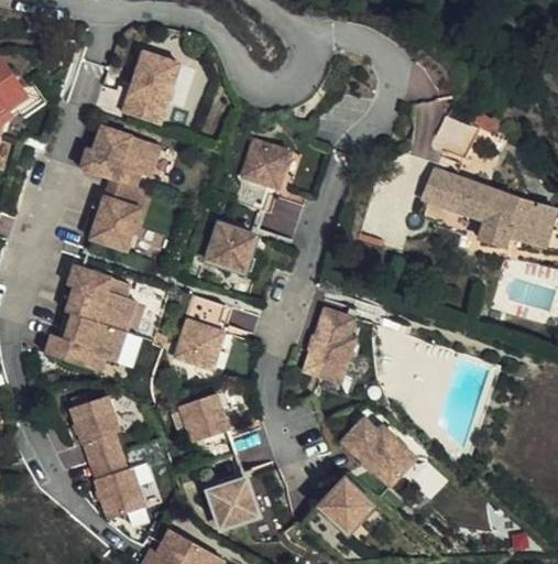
[(182,63),(145,50),(130,94),(135,96),(129,116),(162,125),(182,63)]
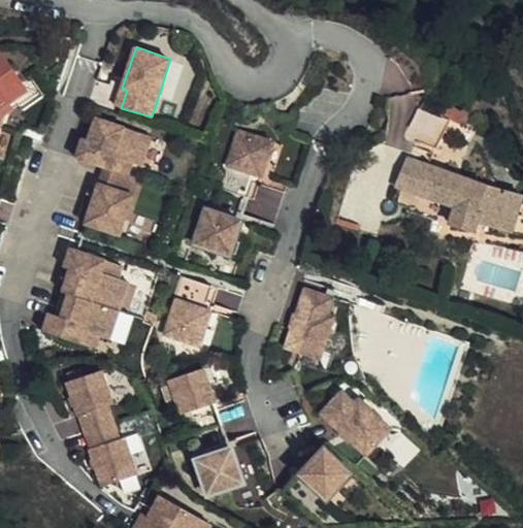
[(0,104),(4,102),(6,104),(27,91),(22,85),(0,55),(0,104)]
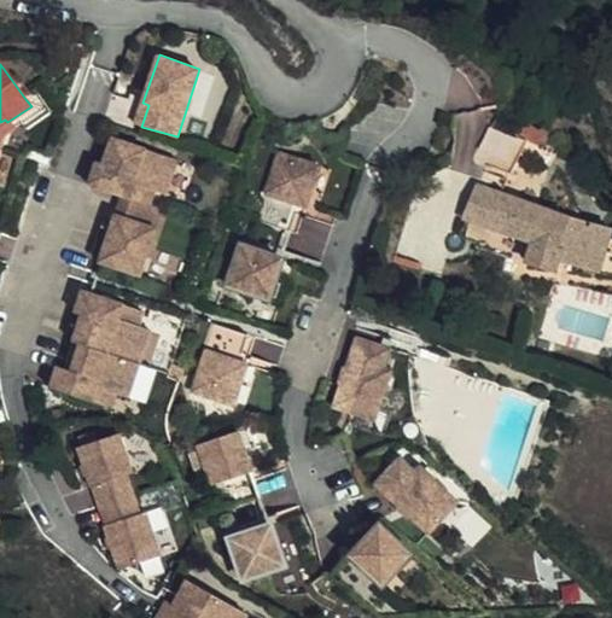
[(0,147),(1,147),(5,135),(23,124),(25,130),(51,114),(40,89),(25,99),(31,106),(7,122),(5,120),(0,122),(0,147)]
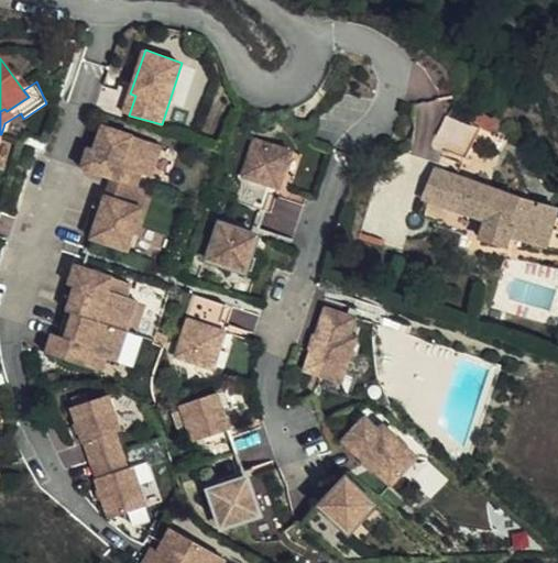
[(135,96),(130,94),(122,112),(129,116),(135,96)]
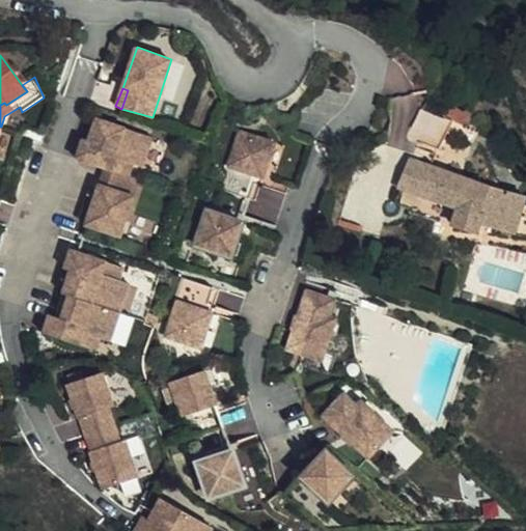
[(419,109),(411,140),(424,144),(424,146),(433,148),(441,116),(419,109)]
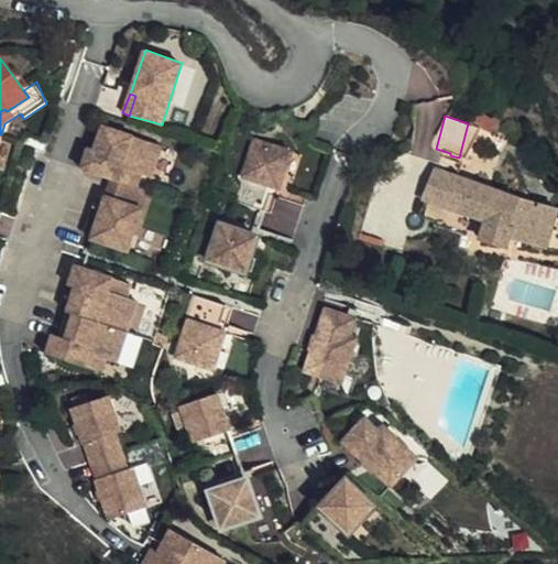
[(299,131),(285,119),(281,125),(298,141),(299,131)]
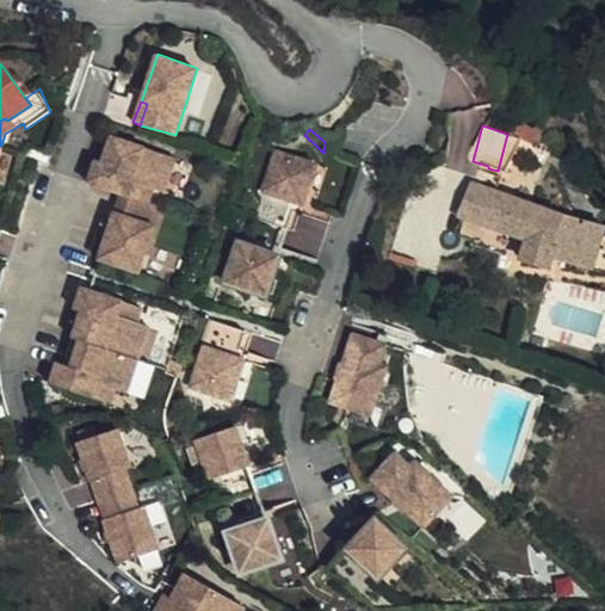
[(177,156),(110,133),(103,152),(111,154),(109,162),(100,160),(96,158),(87,180),(148,202),(154,185),(165,189),(177,156)]
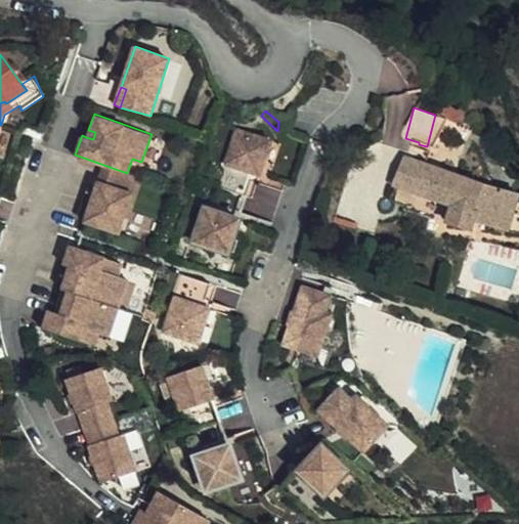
[(218,188),(240,195),(255,175),(268,155),(273,141),(238,129),(218,188)]
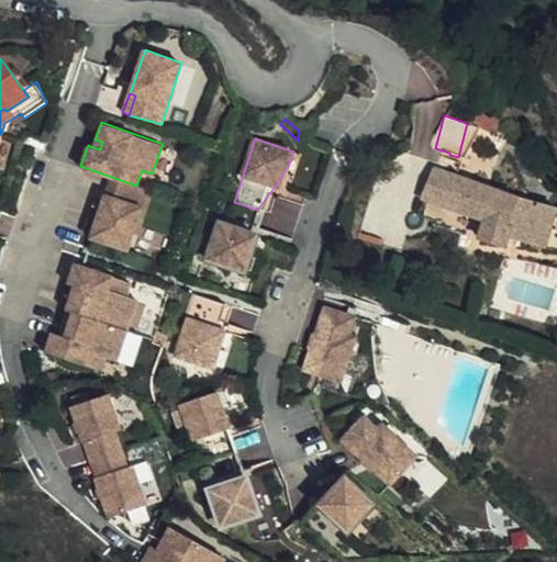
[(102,142),(95,139),(92,147),(100,149),(102,142)]
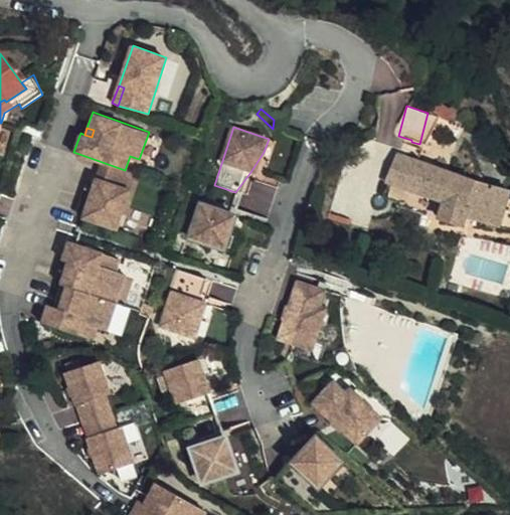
[(396,143),(384,182),(443,201),(438,220),(460,227),(462,220),(464,216),(471,218),(470,222),(498,227),(505,189),(477,183),(477,185),(412,164),(416,150),(396,143)]
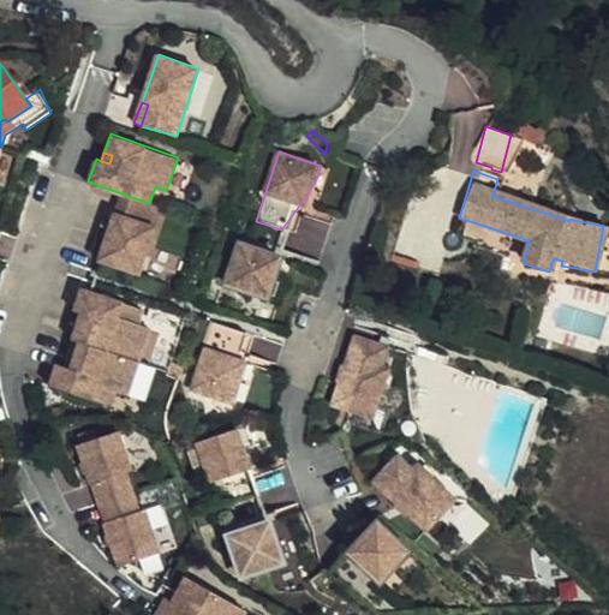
[(311,193),(315,181),(299,206),(305,208),(311,193)]
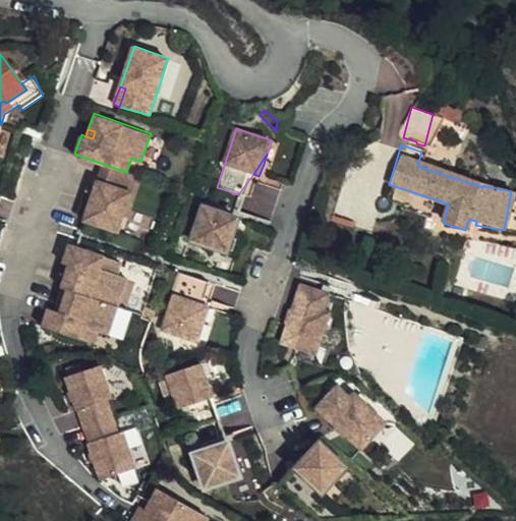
[(251,182),(253,174),(238,194),(236,197),(223,216),(218,249),(227,252),(239,215),(245,198),(251,182)]
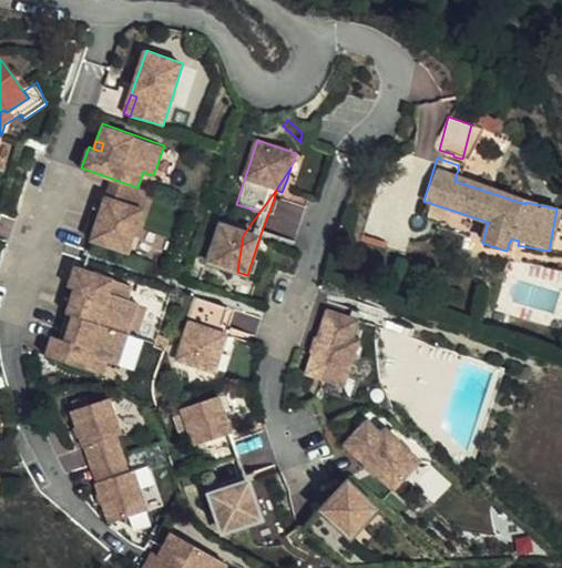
[(144,206),(105,194),(92,239),(130,251),(144,206)]
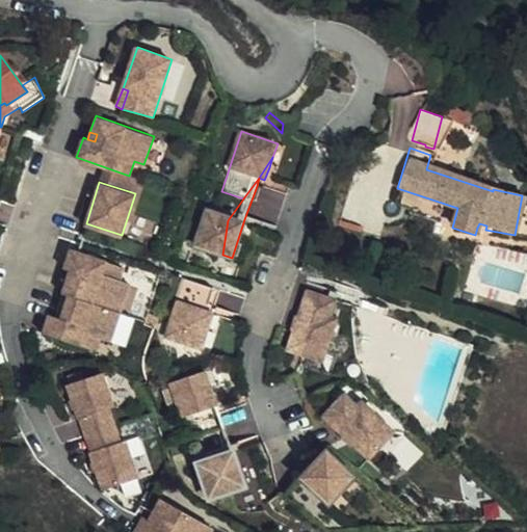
[(263,187),(262,187),(257,186),(251,203),(244,219),(252,221),(263,187)]
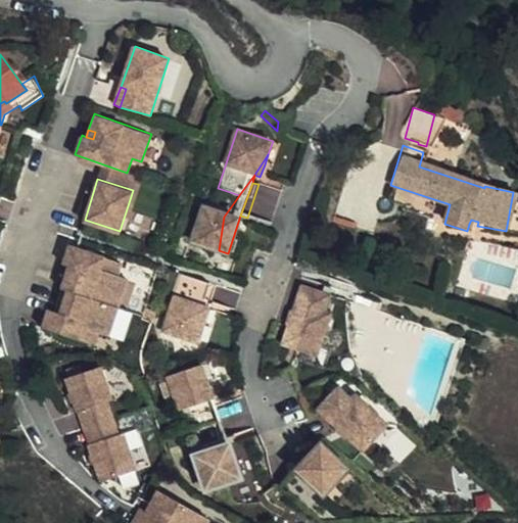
[(237,198),(239,195),(218,188),(213,208),(204,206),(193,242),(219,250),(224,217),(237,198)]
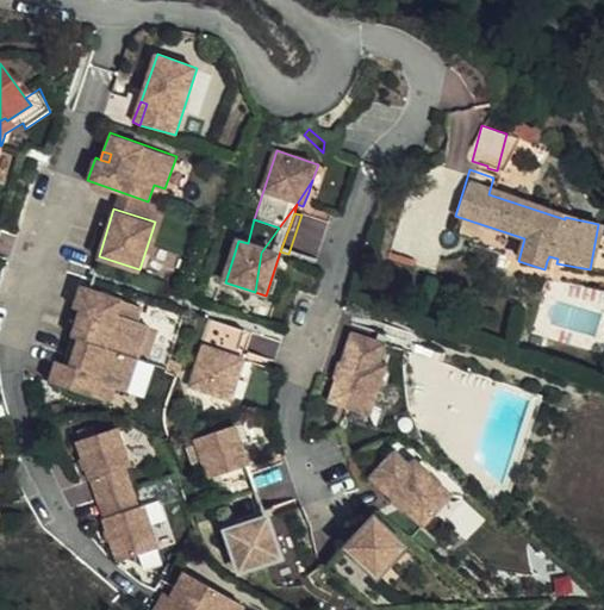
[(142,307),(80,286),(73,305),(80,307),(87,310),(83,319),(76,318),(63,353),(72,355),(68,365),(60,362),(54,360),(47,380),(109,403),(112,388),(125,391),(149,323),(137,321),(142,307)]
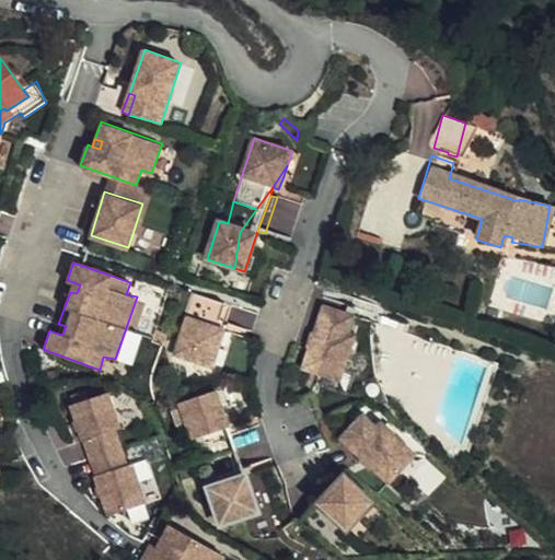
[(554,269),(548,268),(544,287),(554,289),(554,269)]
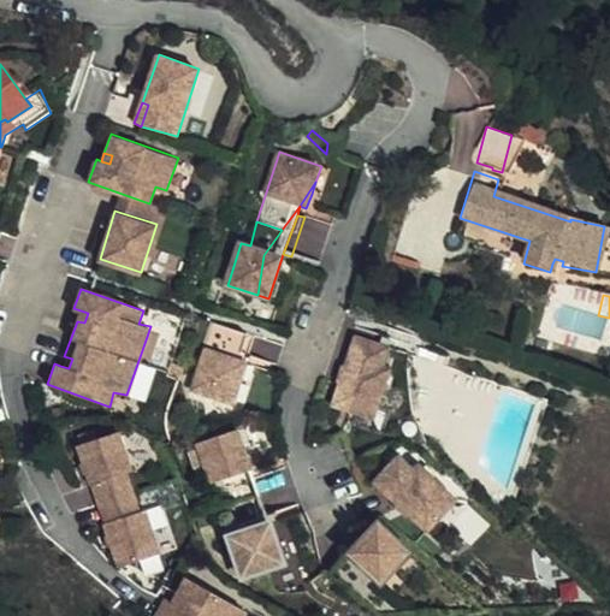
[(88,313),(81,311),(77,321),(84,323),(88,313)]
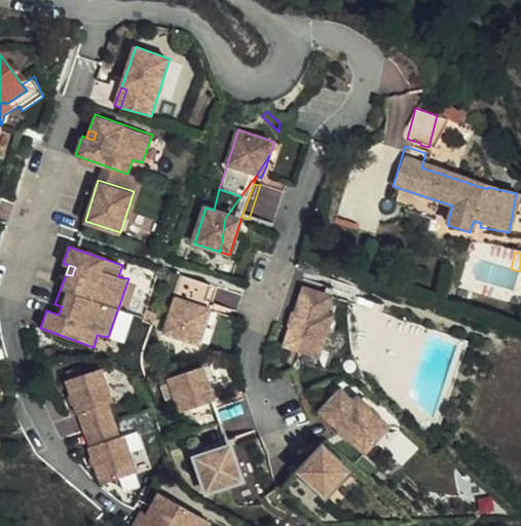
[(206,302),(211,285),(182,275),(162,334),(197,345),(209,311),(202,309),(206,302)]
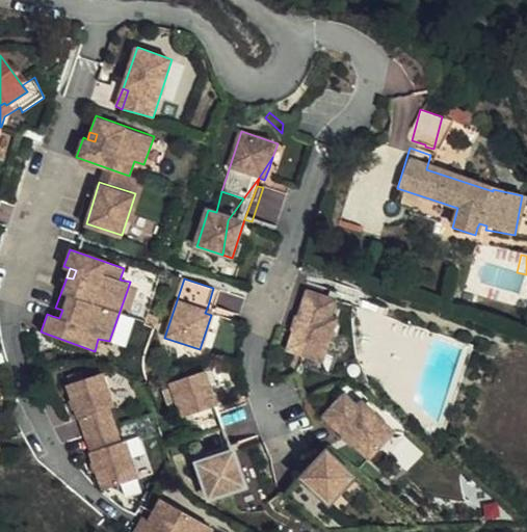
[(216,293),(217,290),(213,288),(208,306),(214,308),(216,293)]
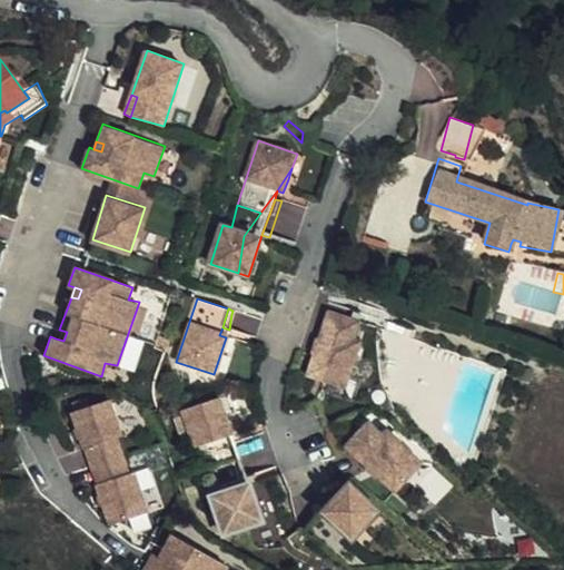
[(353,322),(330,315),(308,382),(347,393),(362,346),(355,343),(363,318),(354,316),(353,322)]
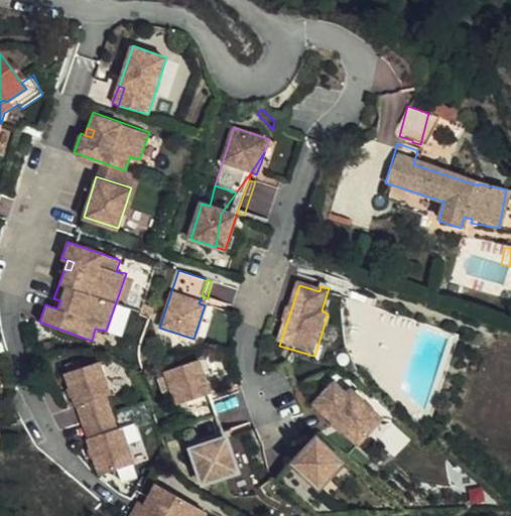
[(205,305),(208,298),(202,296),(199,303),(205,305)]
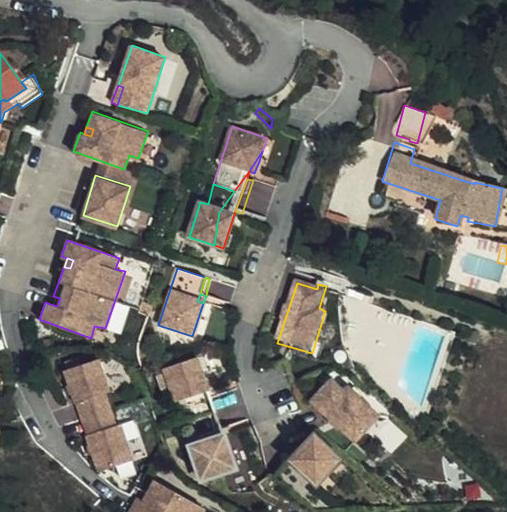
[(60,298),(53,296),(50,304),(57,306),(60,298)]
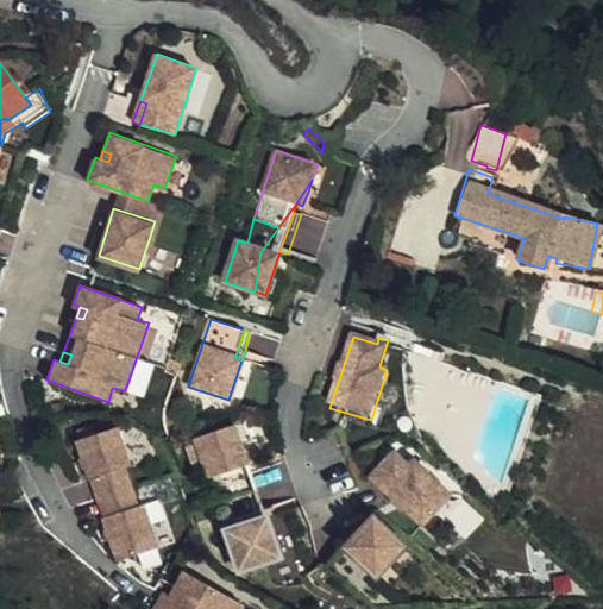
[(177,359),(168,355),(163,368),(173,371),(177,359)]
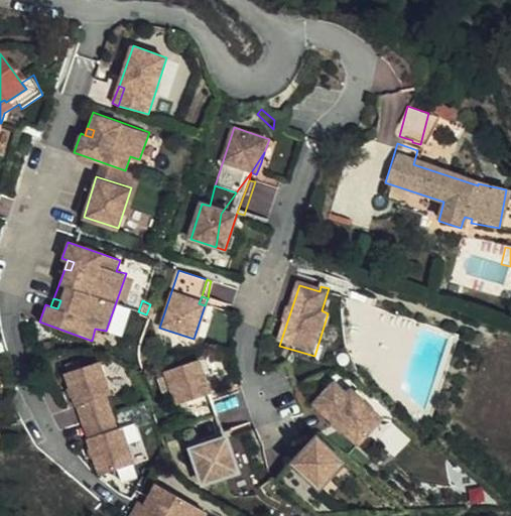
[(347,378),(354,375),(355,376),(358,373),(347,349),(335,355),(347,378)]
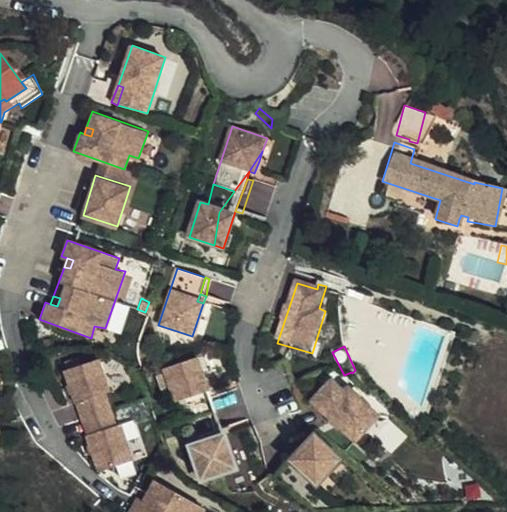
[(97,356),(61,367),(74,402),(85,433),(95,470),(131,458),(118,423),(115,424),(103,389),(108,388),(97,356)]
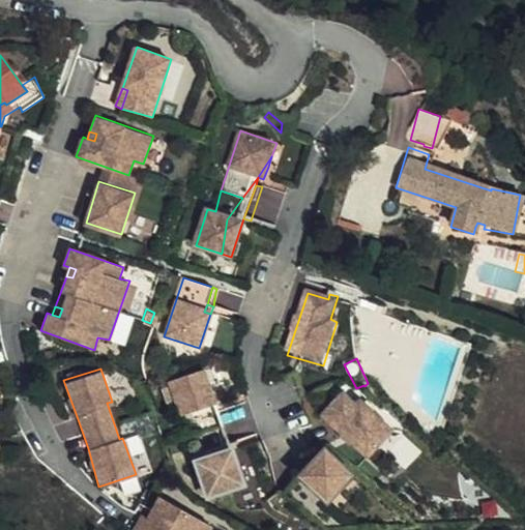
[(204,369),(168,379),(205,495),(240,484),(229,449),(223,451),(208,405),(214,403),(204,369)]
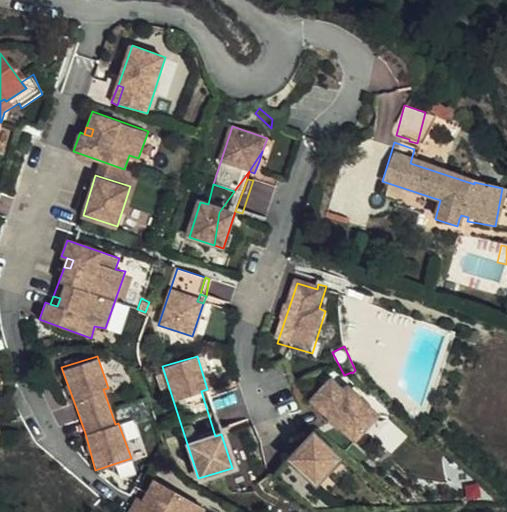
[(331,383),(308,409),(353,450),(380,419),(348,390),(344,394),(331,383)]
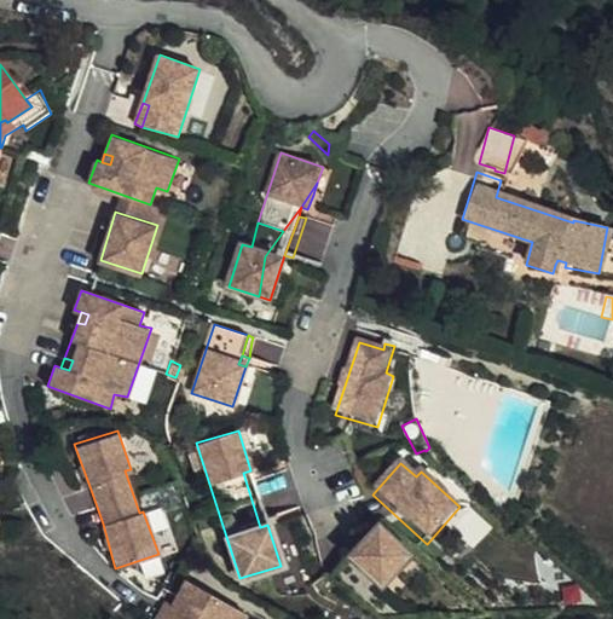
[(379,532),(350,563),(358,571),(352,576),(346,567),(333,584),(357,605),(370,602),(376,600),(410,561),(379,532)]
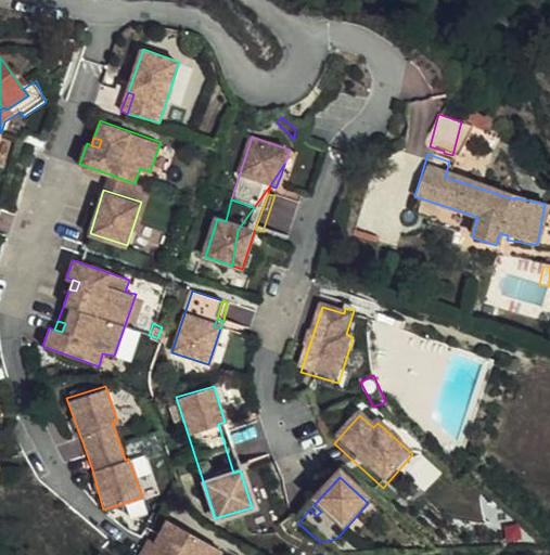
[(314,505),(310,508),(316,516),(321,512),(314,505)]
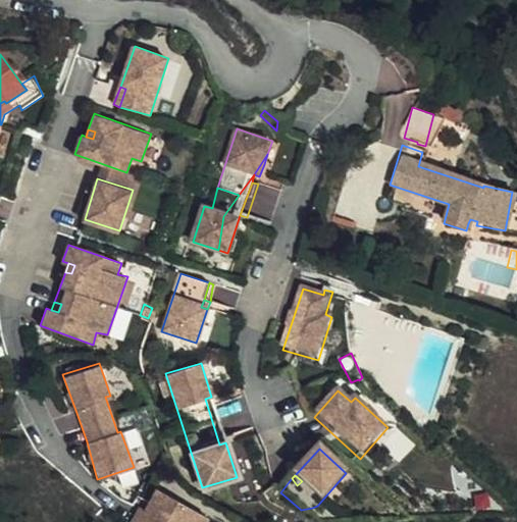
[(142,510),(137,507),(127,521),(203,521),(206,518),(154,488),(146,503),(151,506),(147,513),(142,510)]
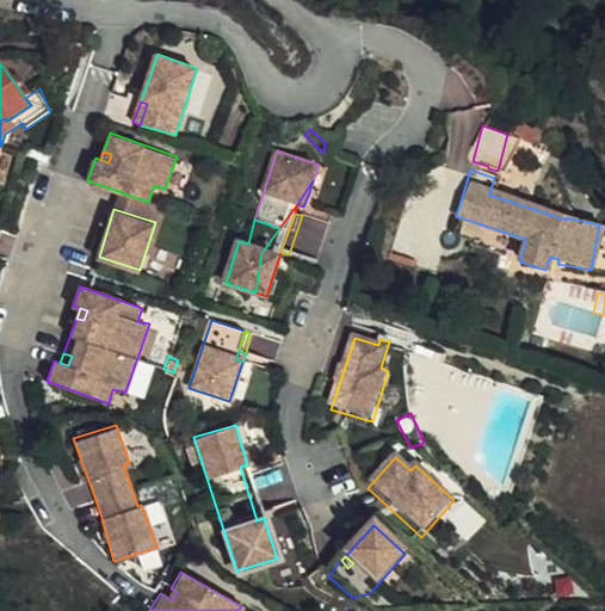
[(177,592),(171,588),(166,597),(172,600),(177,592)]
